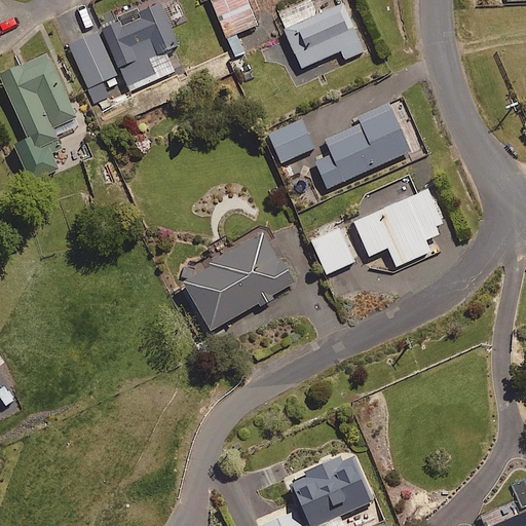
[(258,26),(248,0),(211,0),(227,38),(258,26)]
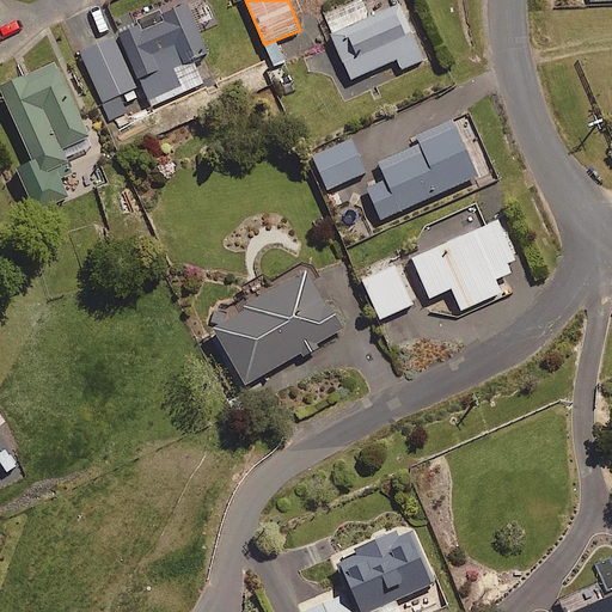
[(208,55),(185,4),(81,50),(104,103),(141,86),(151,106),(203,83),(194,61),(208,55)]
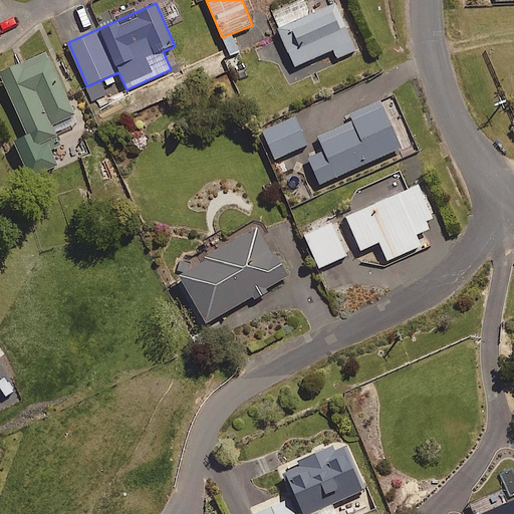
[(355,51),(337,5),(280,28),(295,66),(334,50),(337,58),(355,51)]
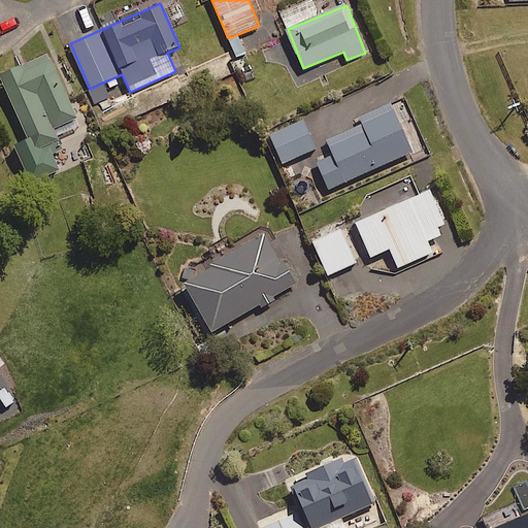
[(80,127),(48,56),(1,77),(30,140),(15,146),(32,184),(60,171),(53,155),(62,151),(56,137),(80,127)]
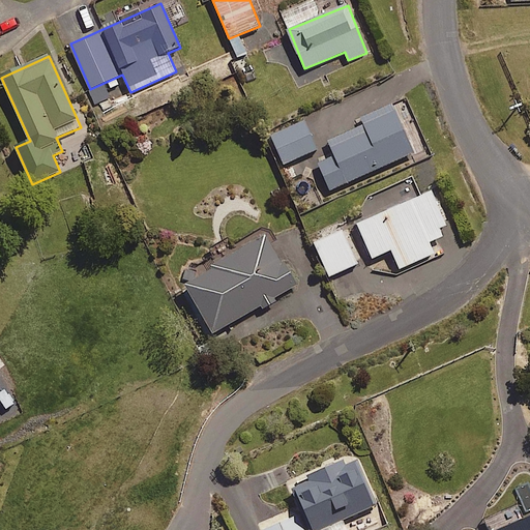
[(414,153),(396,112),(364,126),(367,133),(315,156),(330,190),(414,153)]
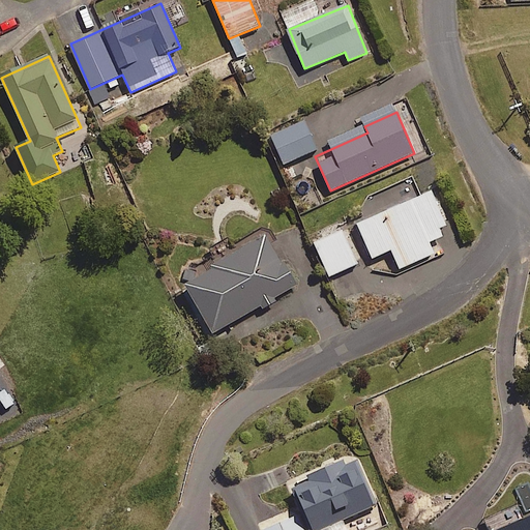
[(318,150),(304,121),(272,137),(285,165),(318,150)]
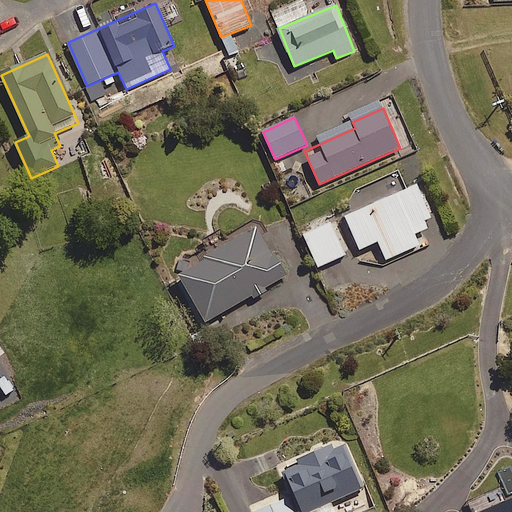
[(435,226),(418,186),(346,217),(360,250),(379,242),(387,260),(419,246),(414,235),(435,226)]
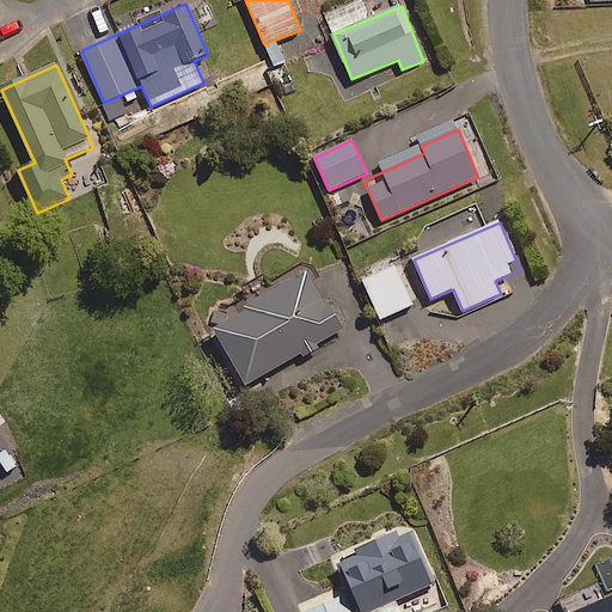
[(414,305),(392,257),(359,273),(381,320),(414,305)]
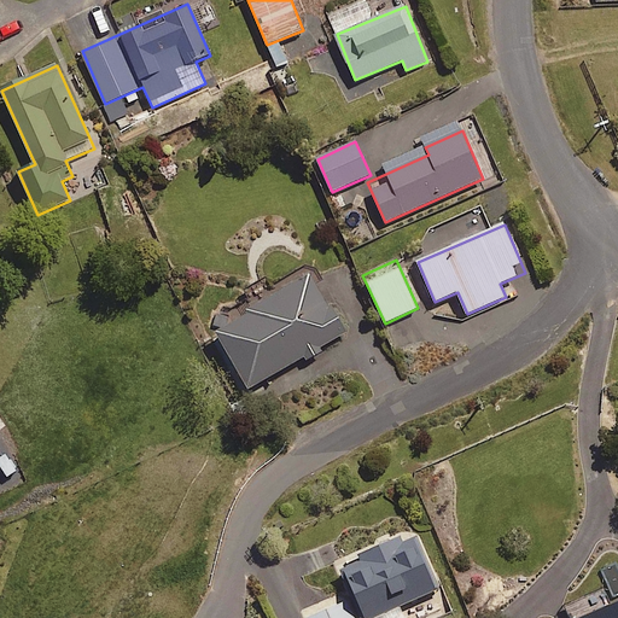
[(345,332),(309,272),(246,309),(249,314),(215,334),(250,390),(345,332)]
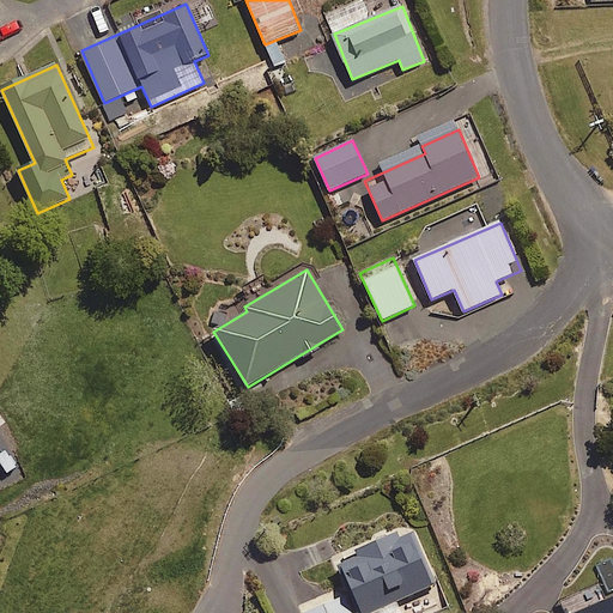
[(371,612),(435,586),(411,530),(338,563),(358,612),(371,612)]
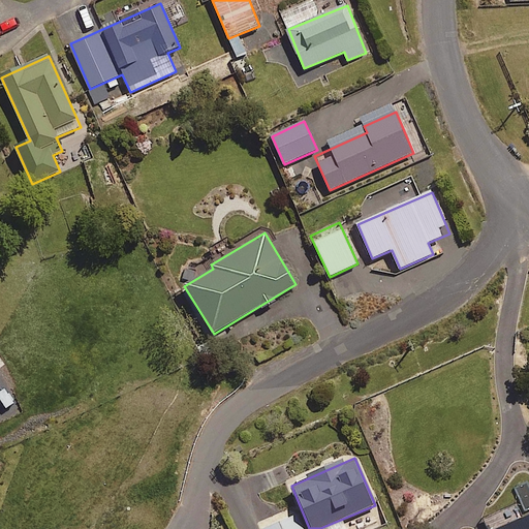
[(302,528),(296,515),(262,528),(302,528)]
